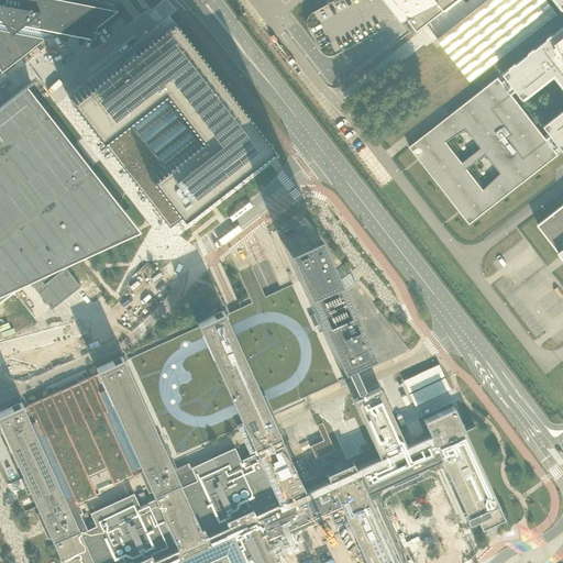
[(0,287),(25,276),(28,279),(51,309),(80,286),(59,261),(78,252),(128,229),(106,200),(118,190),(101,169),(88,179),(84,173),(92,165),(76,143),(66,151),(62,144),(70,138),(54,116),(44,123),(40,117),(48,109),(34,90),(25,98),(19,90),(0,105),(0,70),(1,73),(45,39),(42,39),(47,34),(48,33),(53,30),(92,37),(96,25),(92,21),(106,11),(45,0),(0,0),(0,20),(0,287)]
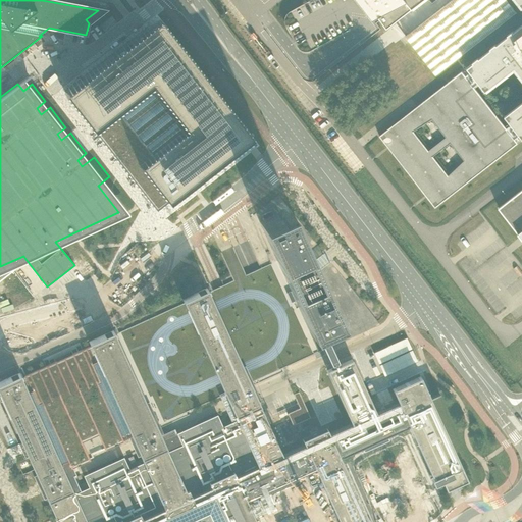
[(521,0),(342,0),(344,1),(344,0),(358,0),(376,23),(379,21),(386,30),(423,0),(451,0),(405,36),(435,75),(517,13),(510,4),(514,0),(516,0),(521,7),(521,24),(467,67),(475,80),(470,84),(462,72),(411,111),(414,115),(400,122),(399,121),(379,137),(434,208),(517,144),(509,133),(514,128),(521,139),(521,190),(453,244),(503,307),(521,292),(521,0)]
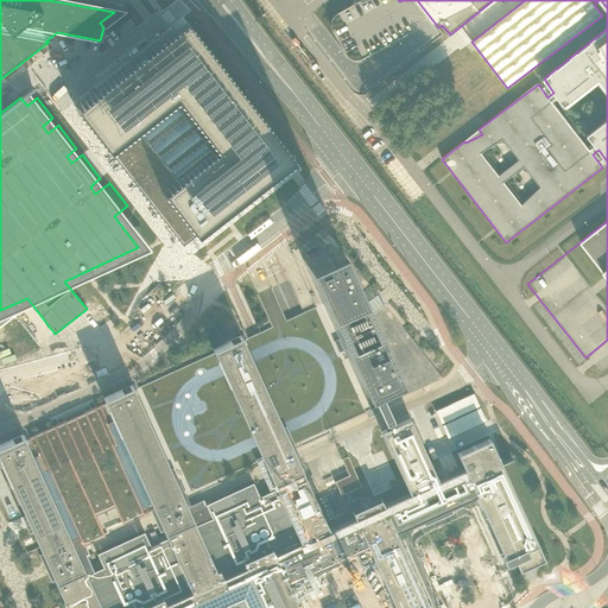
[(182,24),(74,108),(140,192),(143,197),(146,201),(150,206),(182,247),(291,162),(182,24)]
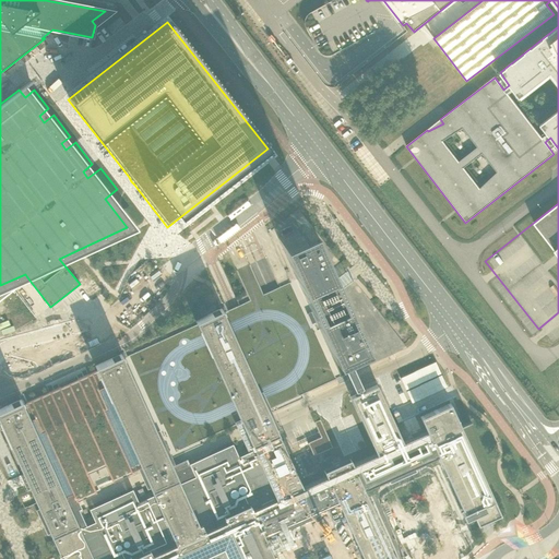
[(333,288),(325,271),(305,225),(277,237),(330,354),(336,352),(344,348),(357,342),(334,290),(334,289),(333,288)]
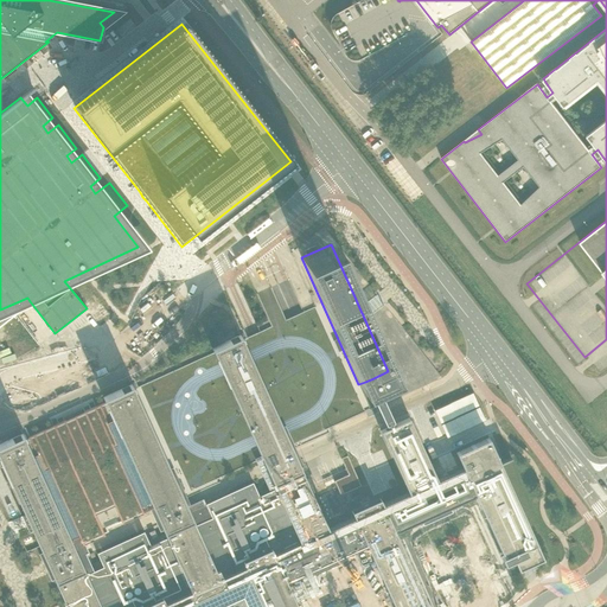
[(298,606),(286,581),(366,545),(394,606),(428,606),(395,532),(475,496),(503,556),(500,557),(504,564),(513,561),(518,570),(543,560),(499,464),(511,458),(510,457),(500,461),(498,457),(497,457),(489,438),(455,453),(462,468),(438,480),(409,417),(395,425),(387,428),(381,430),(408,493),(383,505),(379,499),(351,512),(355,518),(328,530),(300,467),(296,459),(292,449),(240,336),(211,349),(213,353),(261,459),(262,460),(263,462),(268,472),(272,480),(275,489),(259,497),(253,483),(205,504),(211,518),(196,525),(191,517),(187,508),(184,499),(183,498),(135,393),(134,389),(132,384),(102,397),(106,403),(82,414),(80,415),(81,420),(63,428),(61,423),(25,440),(23,434),(0,443),(0,460),(46,562),(53,579),(65,606),(298,606)]
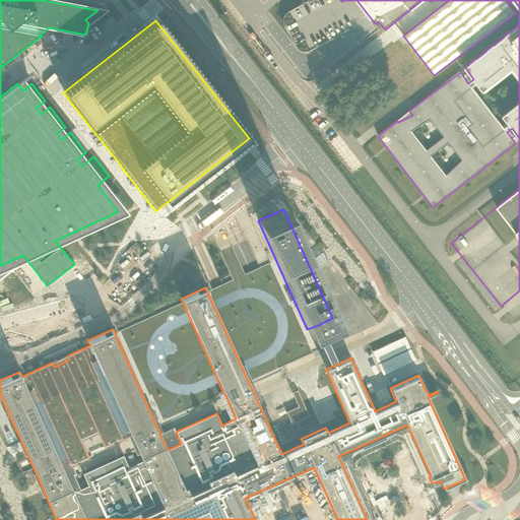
[(335,358),(329,344),(320,324),(313,327),(328,361),(331,367),(338,364),(335,358)]
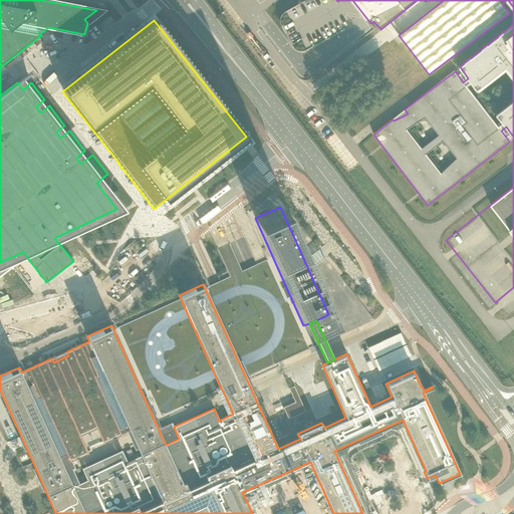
[(401,331),(367,346),(378,369),(412,354),(401,331)]
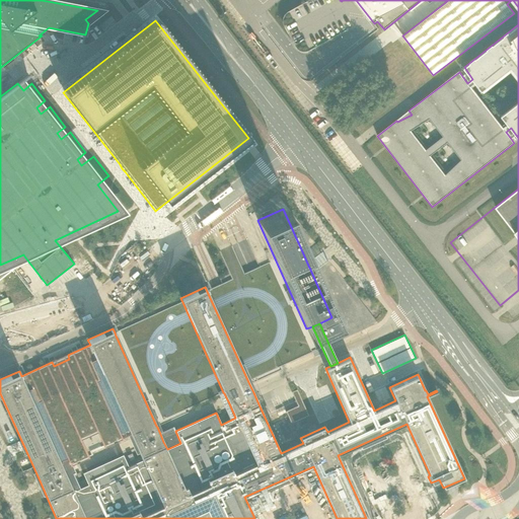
[(297,405),(285,412),(290,424),(303,418),(299,409),(304,406),(297,389),(291,392),(297,405)]
